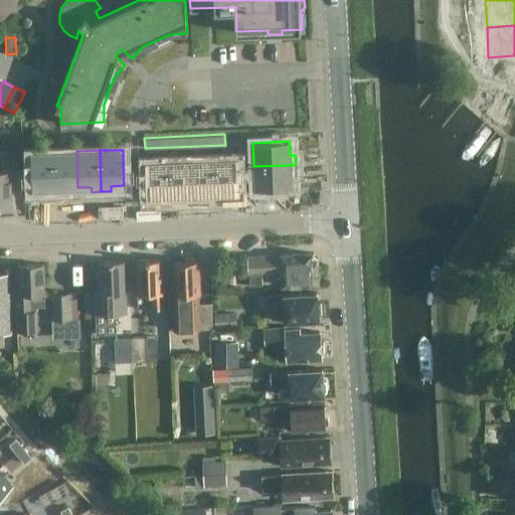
[(64,187),(77,187),(76,151),(53,152),(55,193),(64,193),(64,187)]
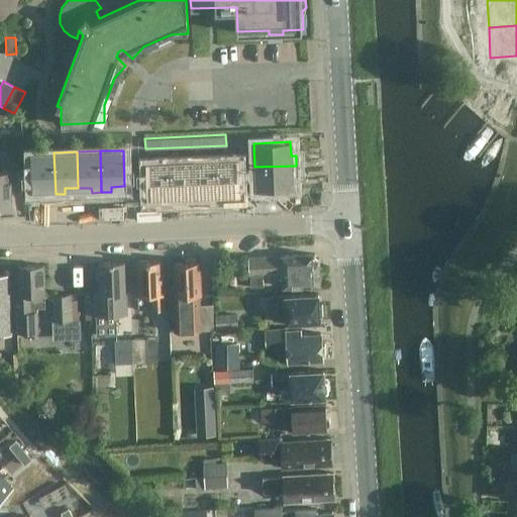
[(56,194),(54,152),(30,152),(31,189),(45,189),(45,194),(56,194)]
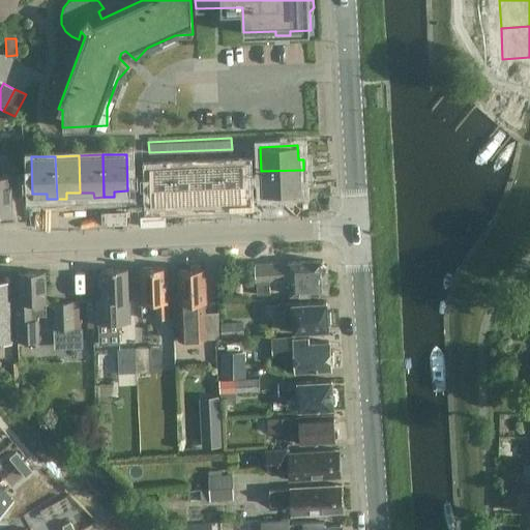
[(221,164),(197,165),(198,202),(211,202),(211,207),(222,206),(221,164)]
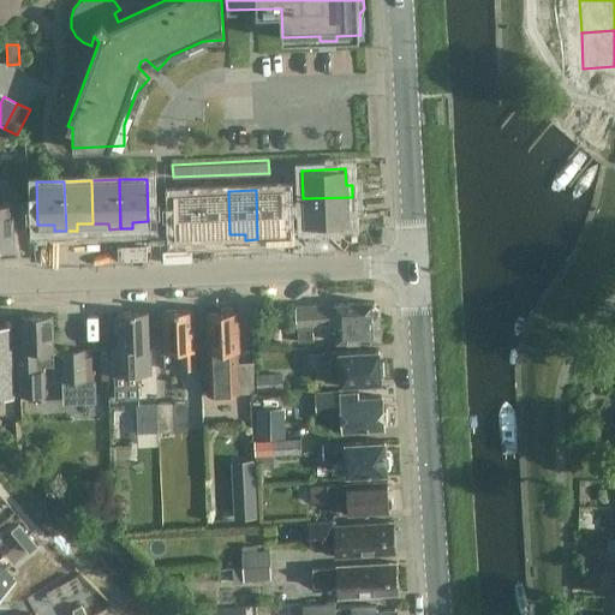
[(284,190),(256,190),(257,239),(268,239),(268,233),(285,233),(284,190)]
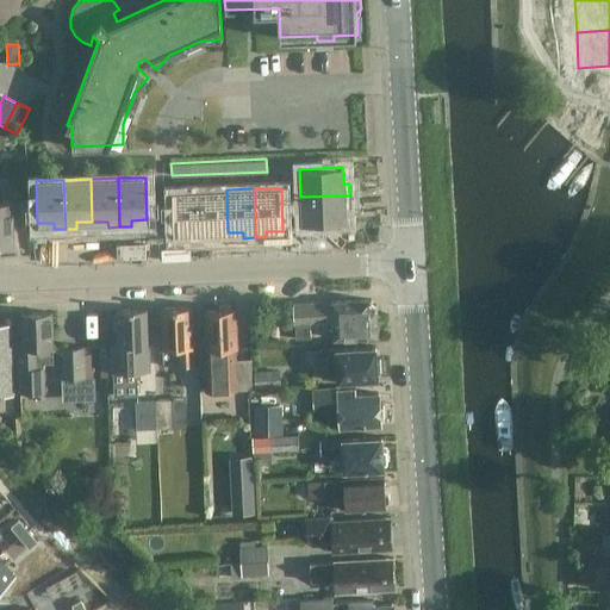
[(199,191),(200,240),(212,240),(212,232),(228,232),(226,190),(199,191)]
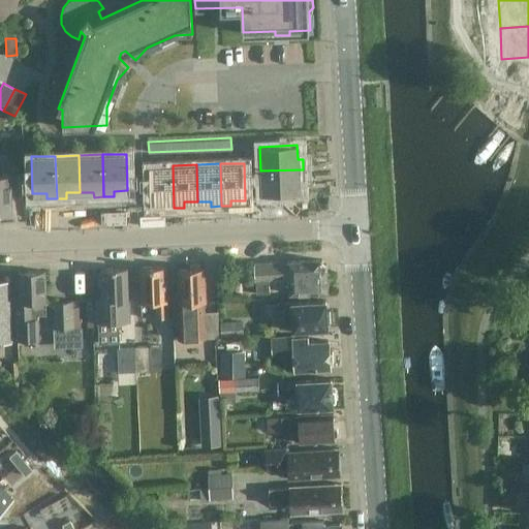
[(174,208),(173,165),(149,165),(150,203),(164,203),(164,208),(174,208)]
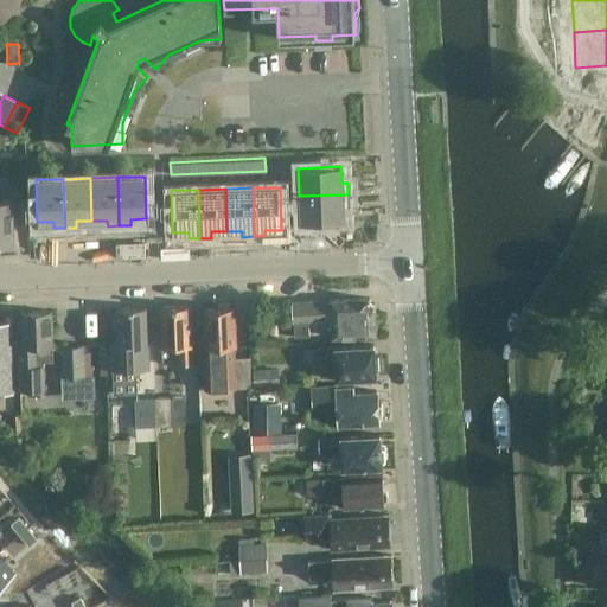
[(347,195),(299,196),(300,223),(343,222),(343,205),(349,205),(347,195)]
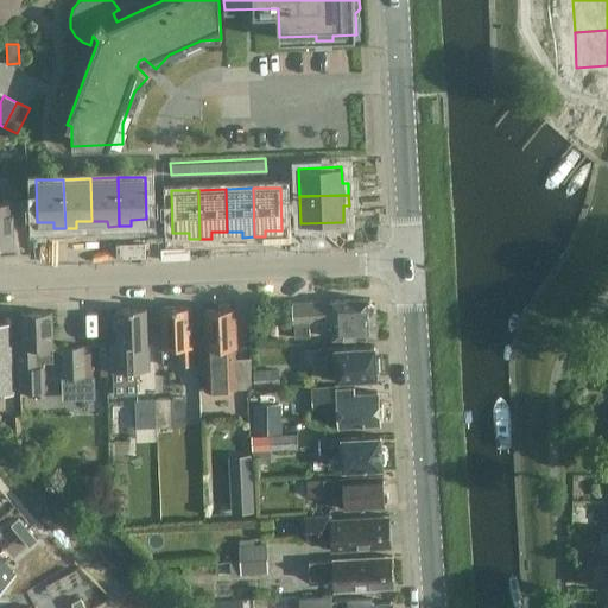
[(0,245),(14,245),(12,200),(0,200),(0,245)]
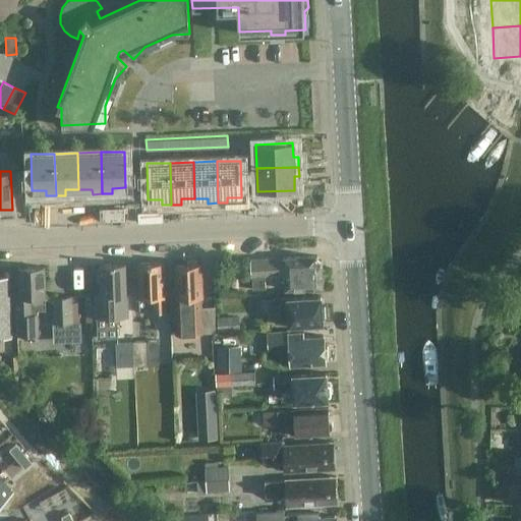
[(319,262),(312,255),(249,258),(251,289),(264,288),(263,275),(283,274),(284,289),(321,287),(319,262)]
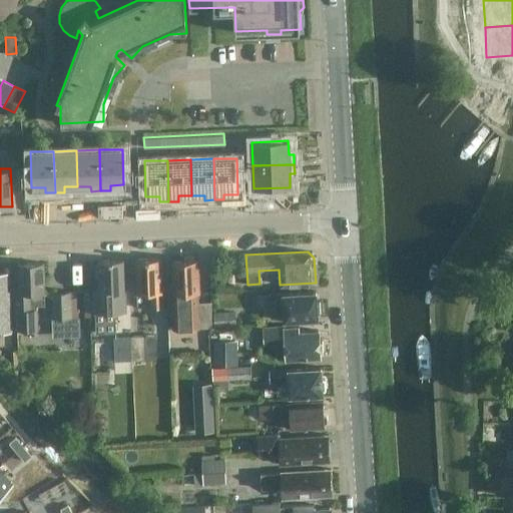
[(196,304),(196,293),(197,293),(195,257),(170,258),(172,285),(169,285),(171,327),(198,325),(198,329),(212,328),(210,303),(196,304)]
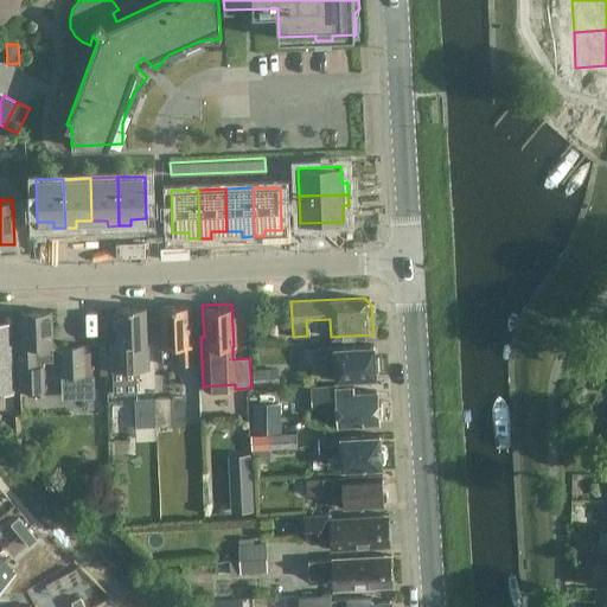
[(192,346),(190,306),(159,307),(161,347),(177,347),(178,366),(191,365),(190,347),(192,346)]
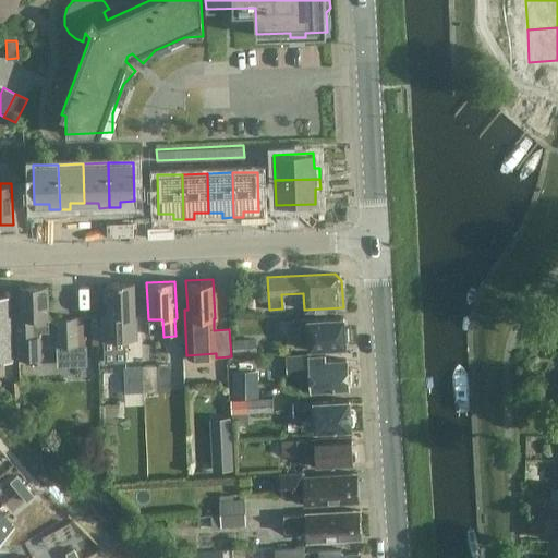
[(135,339),(133,282),(107,283),(107,288),(104,288),(105,300),(108,300),(108,316),(102,316),(104,340),(135,339)]
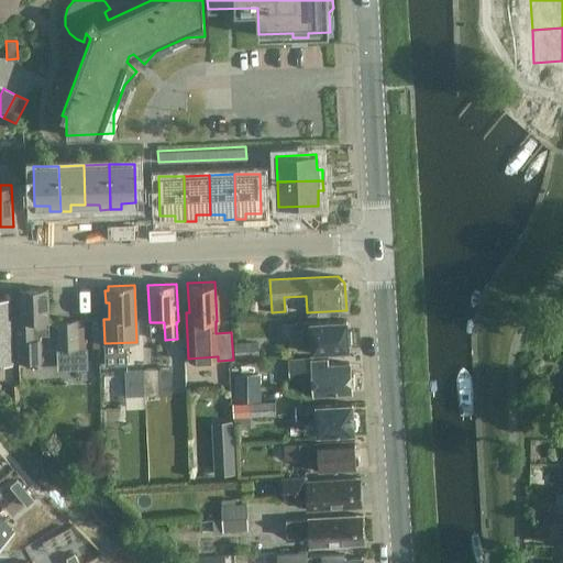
[(20,360),(41,359),(40,334),(51,334),(48,288),(20,290),(21,317),(18,317),(20,360)]
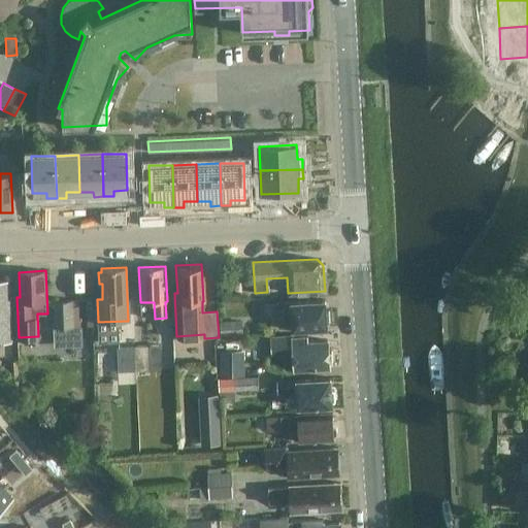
[(0,342),(11,342),(9,279),(0,279),(0,342)]
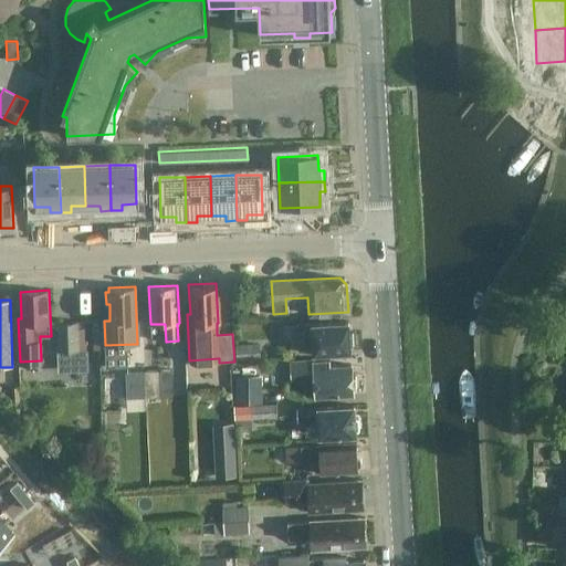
[(77,350),(76,322),(58,322),(58,352),(77,350)]
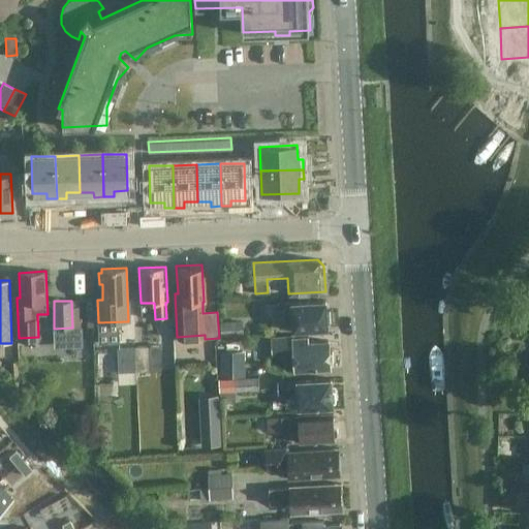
[(324,311),(323,301),(274,304),(275,314),(291,313),(292,329),(327,327),(325,321),(330,321),(329,311),(324,311)]
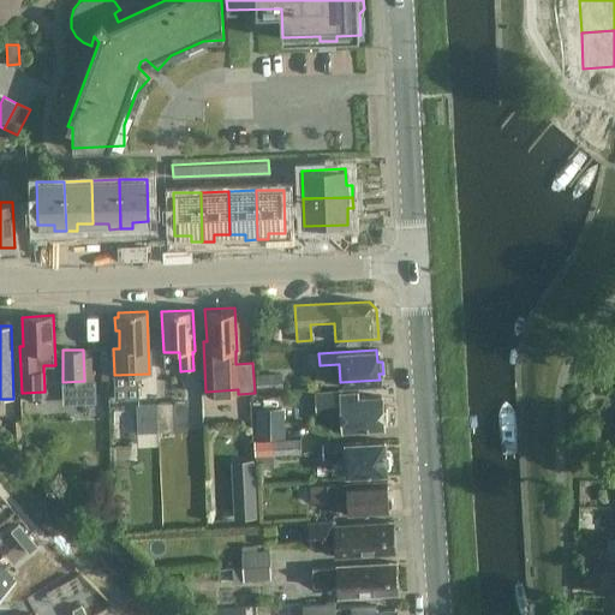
[(256,374),(257,390),(282,389),(281,372),(256,374)]
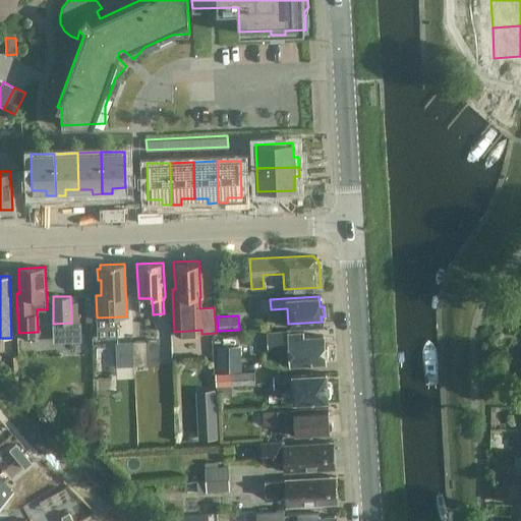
[(269,335),(269,340),(270,347),(290,346),(291,364),(325,362),(325,358),(329,358),(328,346),(324,346),(323,336),(303,338),(303,333),(269,335)]
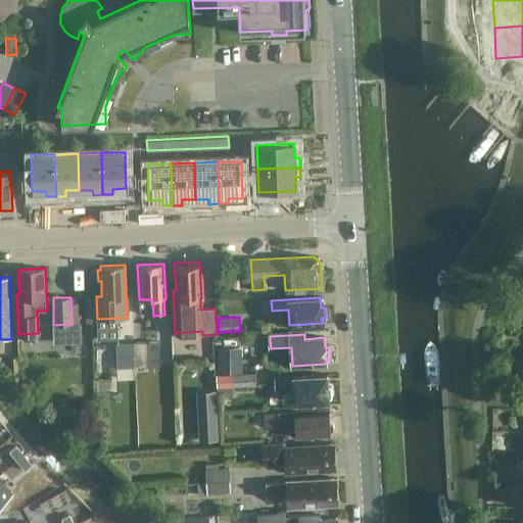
[(147,341),(132,342),(134,367),(148,366),(147,341)]
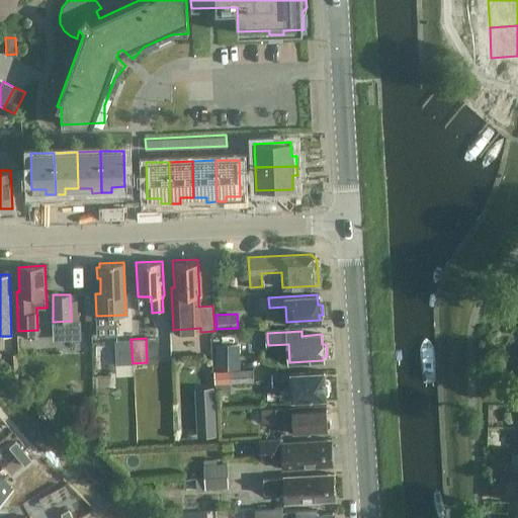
[(133,363),(131,339),(114,339),(115,363),(116,372),(133,371),(133,363)]
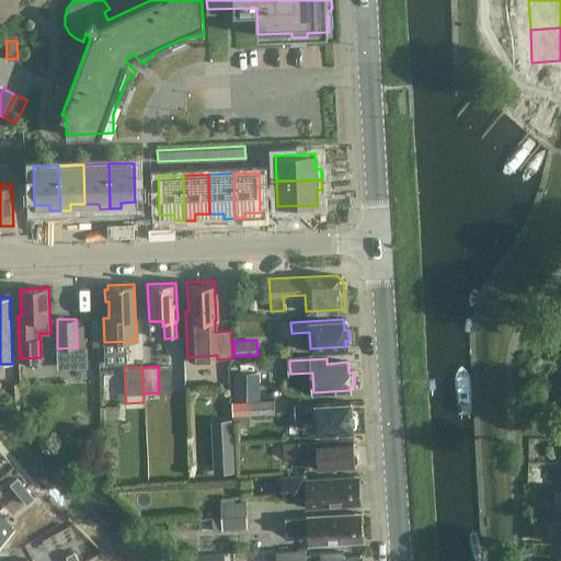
[(232,371),(233,398),(259,398),(259,371),(232,371)]
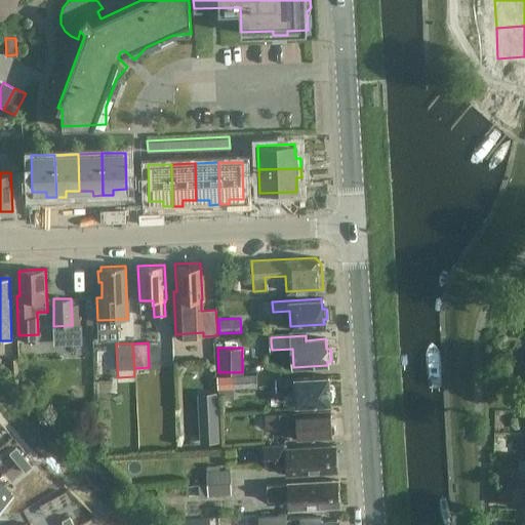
[(257,388),(256,374),(234,376),(234,389),(257,388)]
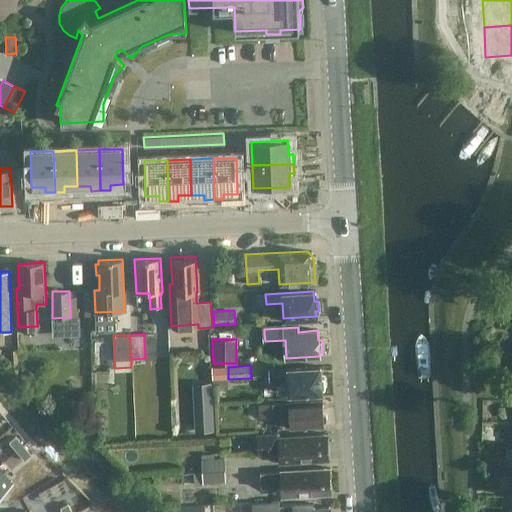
[(228,367),(211,367),(212,379),(228,379),(228,367)]
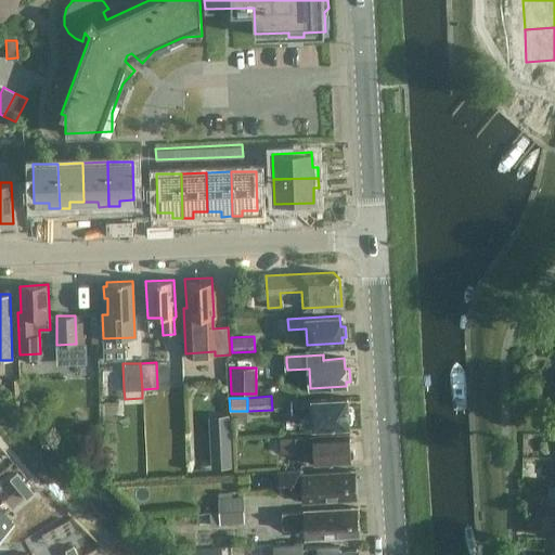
[(347,409),(347,398),(291,401),(292,413),(313,411),(314,427),(349,425),(348,421),(352,421),(351,409),(347,409)]
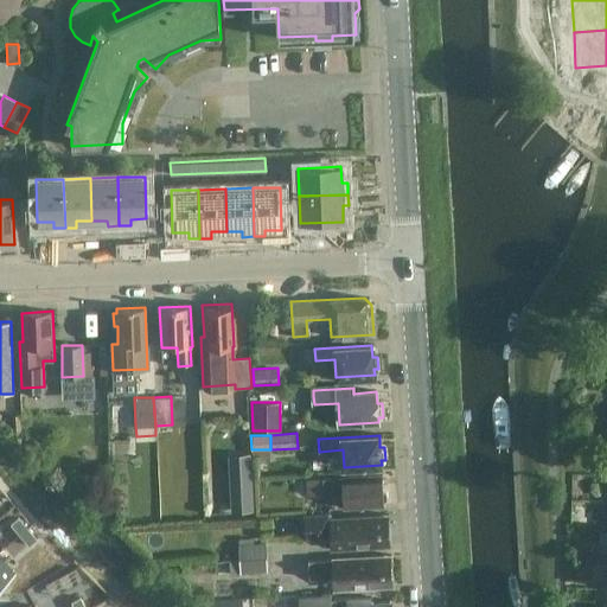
[(270,449),(251,449),(251,461),(272,460),(270,449)]
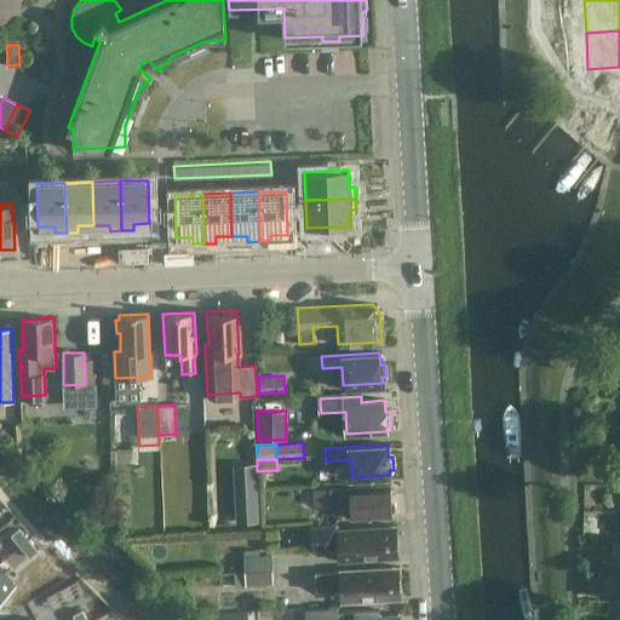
[(396,507),(396,501),(391,499),(390,483),(311,488),(313,505),(350,503),(351,517),(394,515),(392,510),(396,507)]
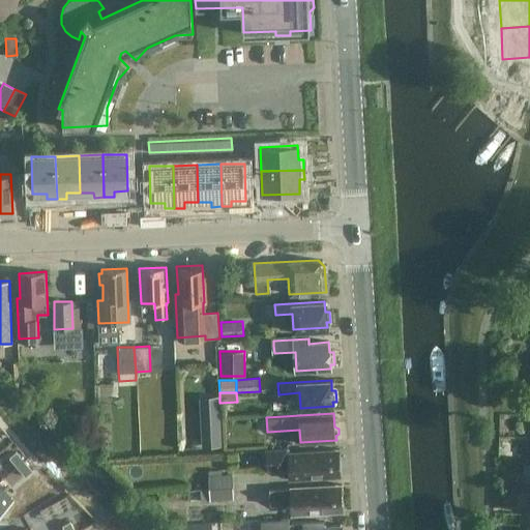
[(222,449),(219,423),(204,424),(206,450),(222,449)]
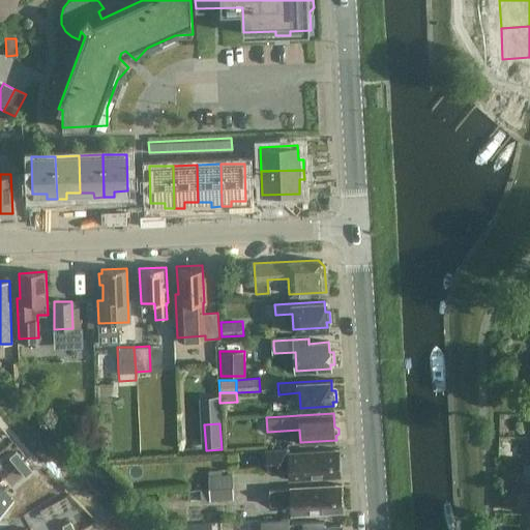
[(342,475),(340,448),(289,451),(289,449),(266,450),(267,469),(289,468),(290,478),(342,475)]
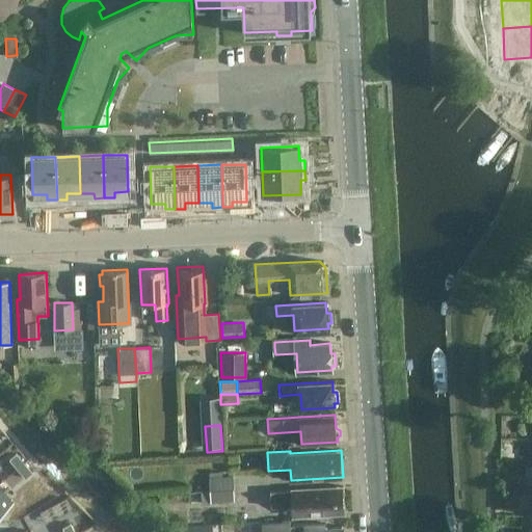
[(24,462),(16,453),(9,458),(17,468),(24,462)]
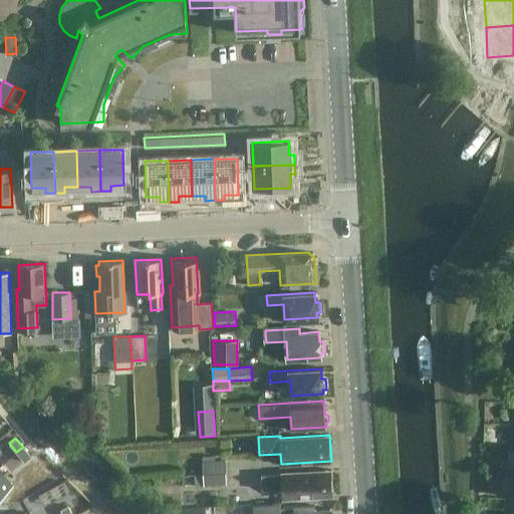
[(31,456),(23,447),(16,452),(24,462),(31,456)]
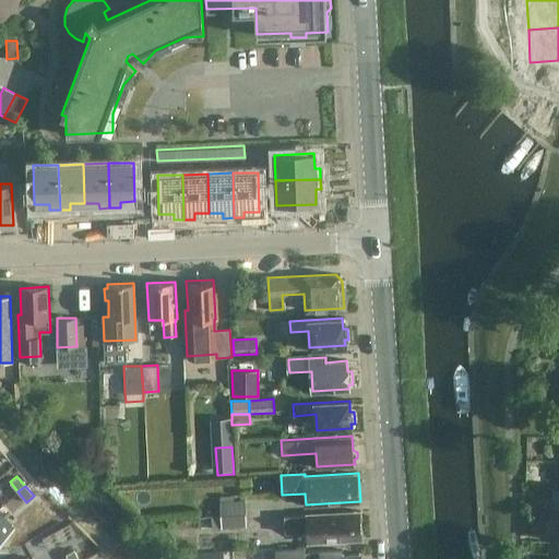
[(221,501),(221,515),(246,513),(245,500),(221,501)]
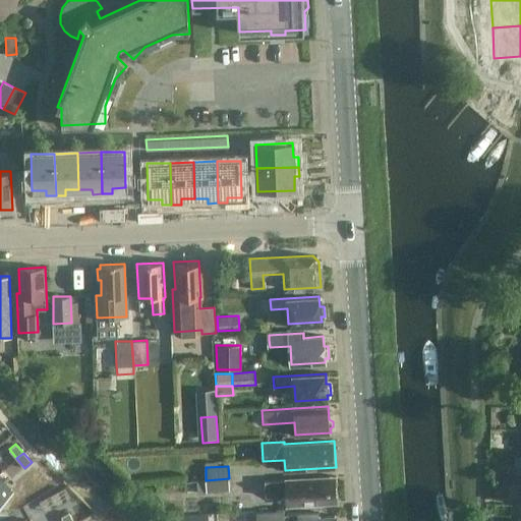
[(338,502),(336,475),(286,478),(286,475),(265,477),(266,496),(287,494),(287,505),(338,502)]
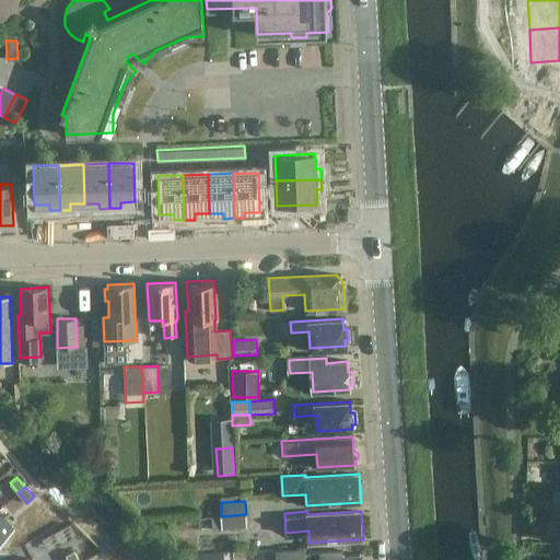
[(246,514),(221,516),(222,528),(246,527),(246,514)]
